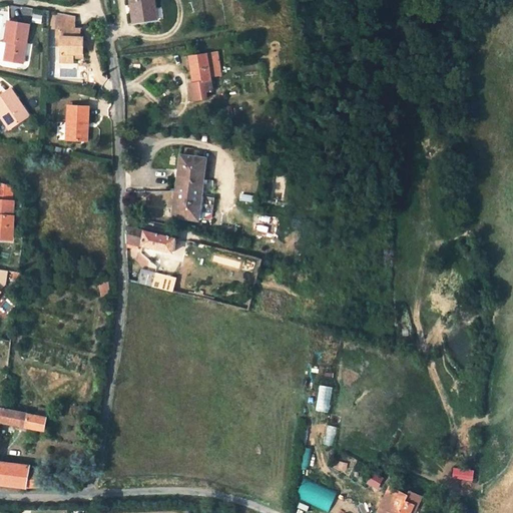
[(121,0),(125,30),(147,27),(143,0),(121,0)]
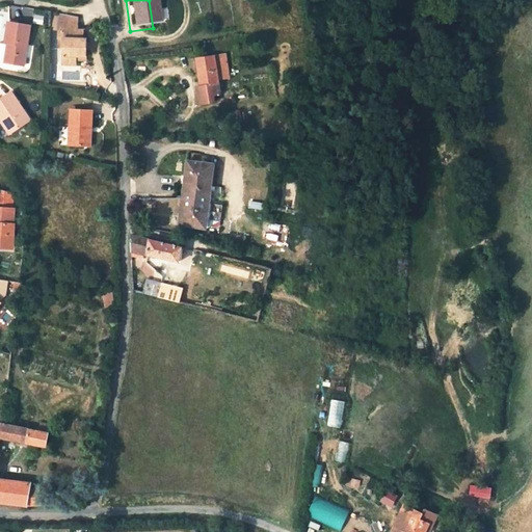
[(21,20),(21,6),(8,6),(8,20),(21,20)]
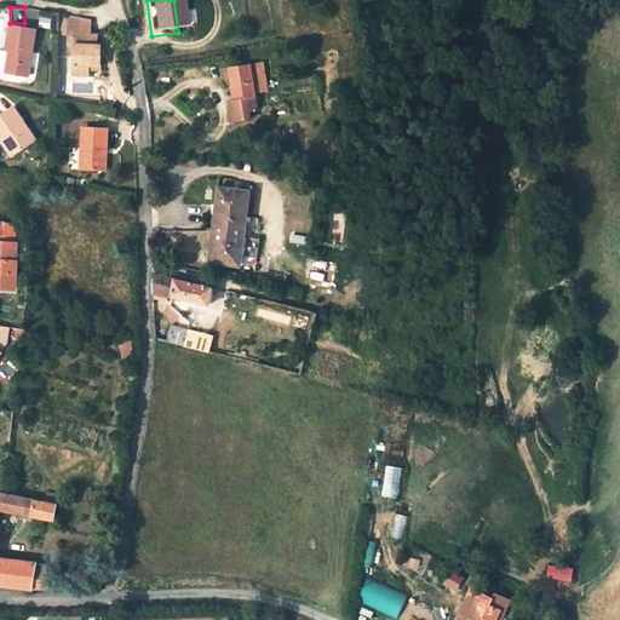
[(22,32),(9,30),(7,39),(21,41),(22,32)]
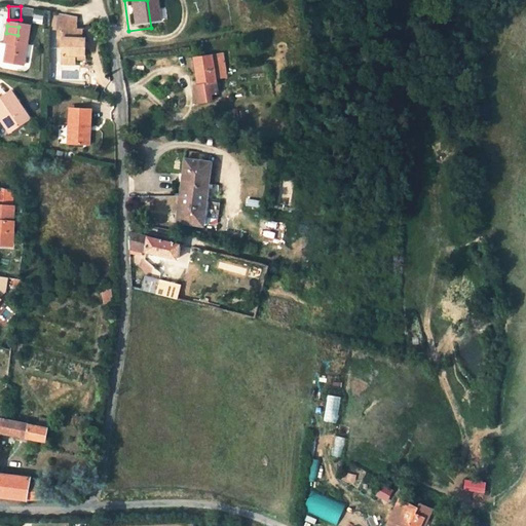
[(31,29),(19,27),(17,35),(6,33),(4,47),(7,48),(4,68),(24,70),(31,29)]
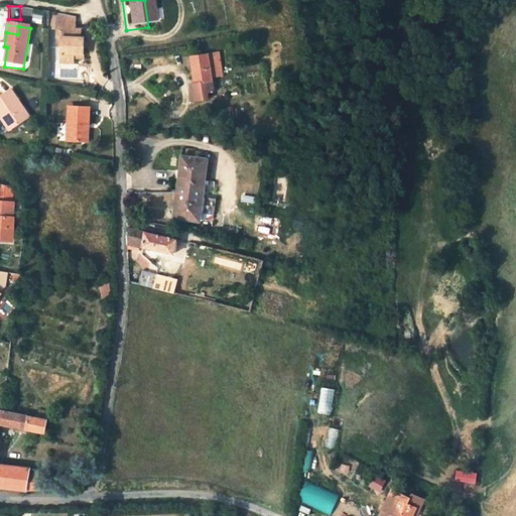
[(80,30),(60,30),(60,34),(60,48),(60,62),(80,62),(80,60),(83,60),(83,39),(80,39),(80,30)]
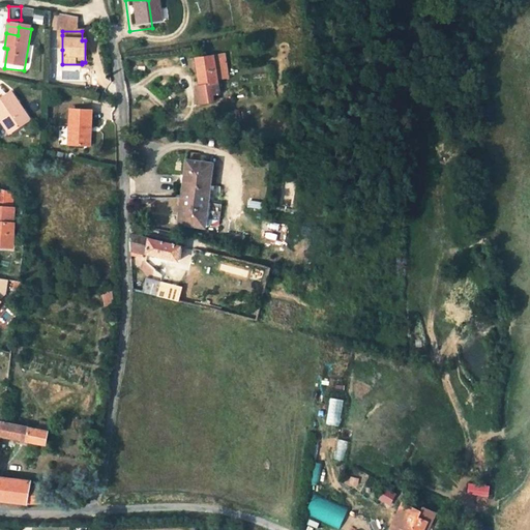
[(215,64),(185,69),(188,95),(187,95),(189,113),(202,112),(201,107),(211,106),(209,91),(218,90),(215,64)]
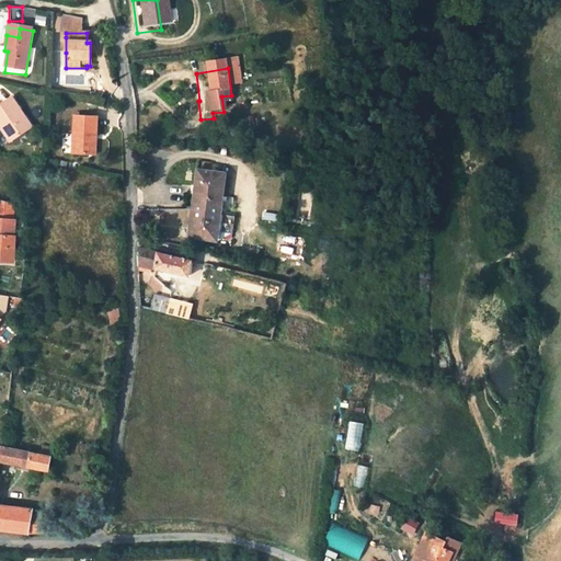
[(14,101),(0,110),(0,127),(2,130),(8,127),(14,138),(31,128),(14,101)]
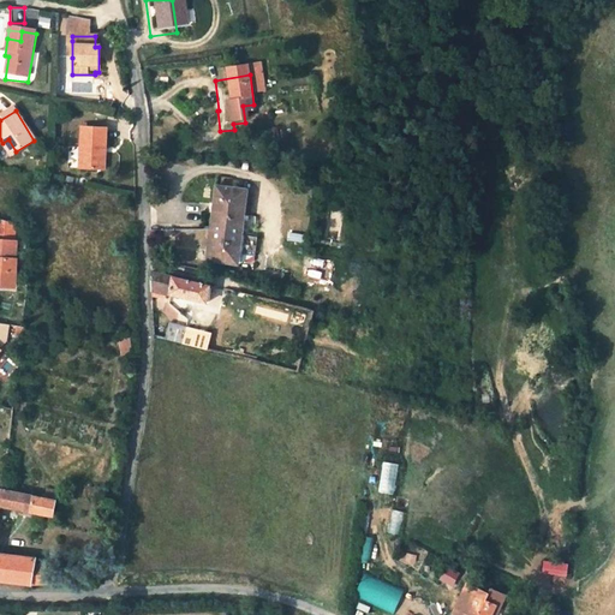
[(111,126),(82,127),(83,169),(105,169),(105,150),(111,150),(111,126)]
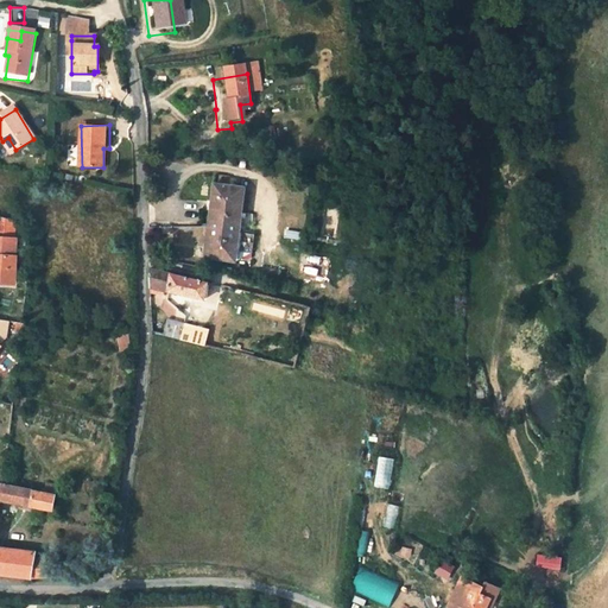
[(8,138),(2,141),(10,153),(16,150),(8,138)]
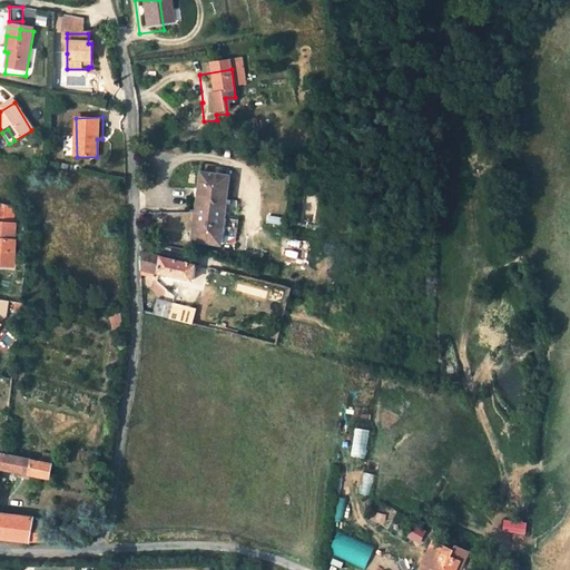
[(216,232),(219,209),(227,210),(229,199),(232,184),(217,182),(204,179),(202,196),(197,228),(194,248),(222,252),(223,243),(225,233),(216,232)]
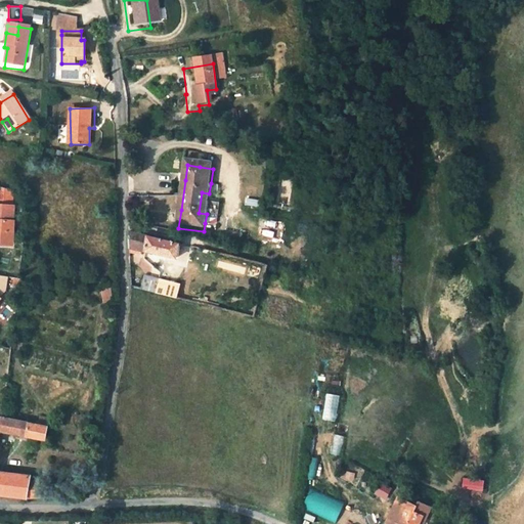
[(209,193),(202,192),(199,213),(207,214),(208,205),(209,193)]
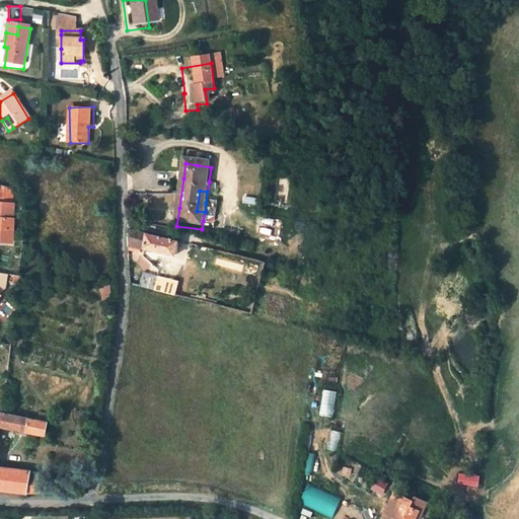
[(0,246),(9,247),(10,211),(0,210),(0,246)]
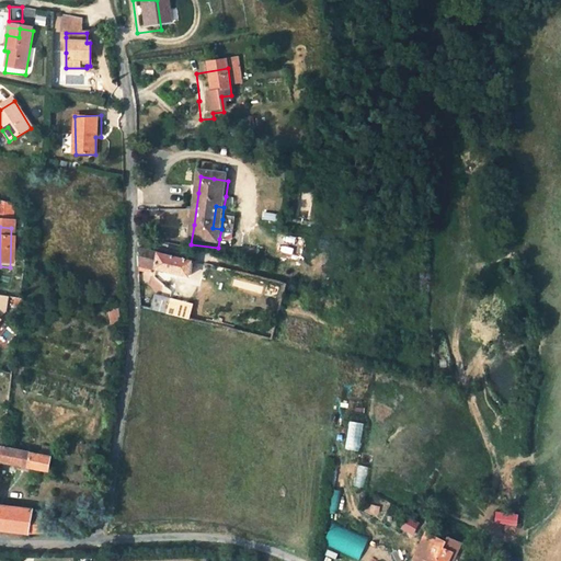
[(193,267),(139,254),(140,271),(155,274),(190,283),(193,267)]
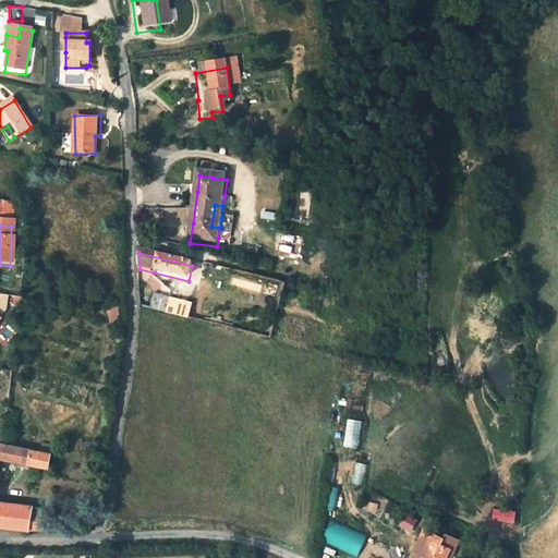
[(154,273),(140,269),(140,276),(152,278),(154,273)]
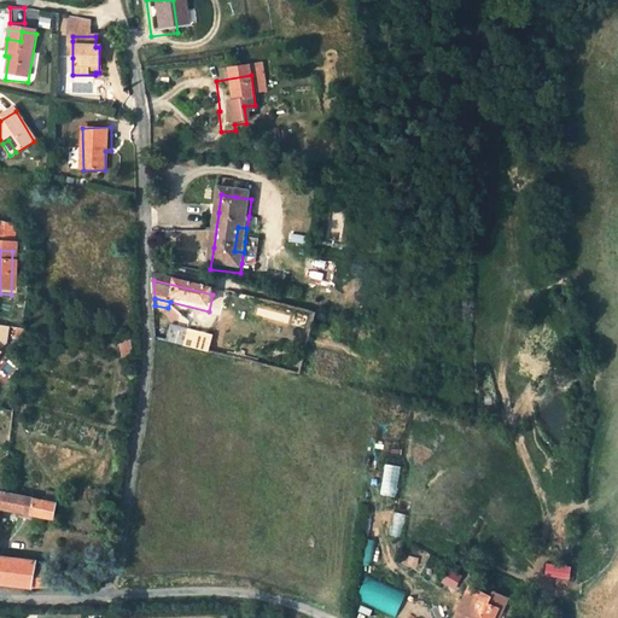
[(168,342),(187,347),(190,331),(170,326),(168,342)]
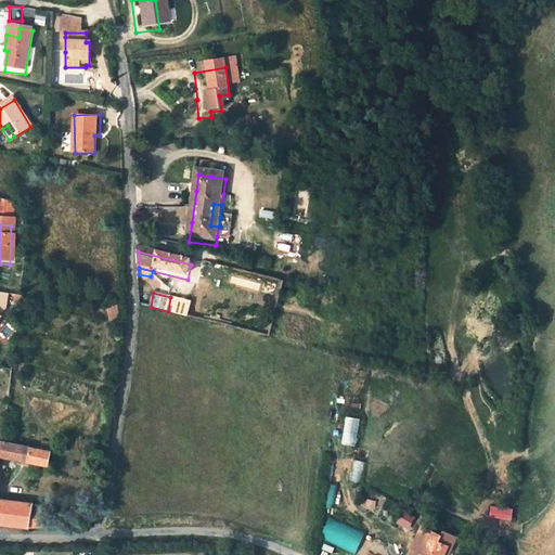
[(188,317),(191,302),(170,297),(168,311),(188,317)]
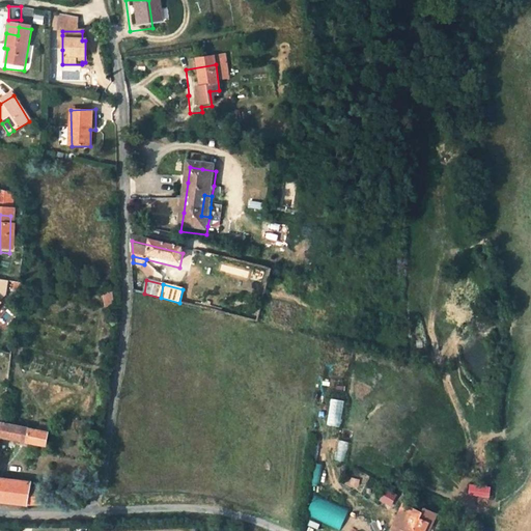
[(0,466),(1,467),(5,440),(53,447),(54,427),(45,426),(44,432),(8,426),(0,425),(0,466)]
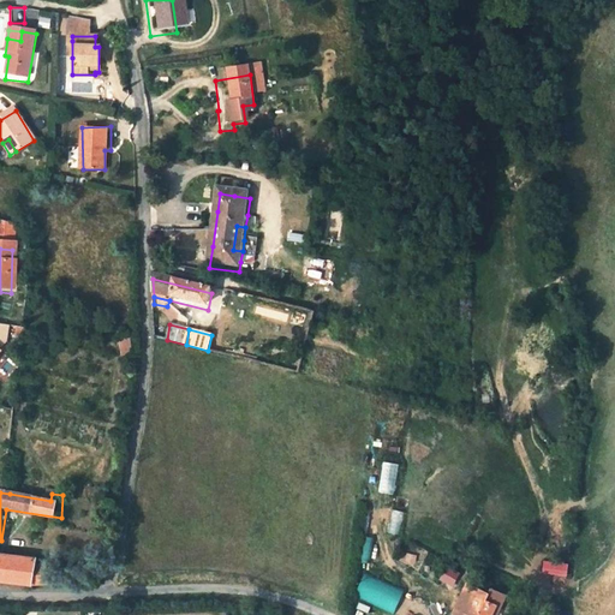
[(401,521),(405,512),(394,508),(392,518),(401,521)]
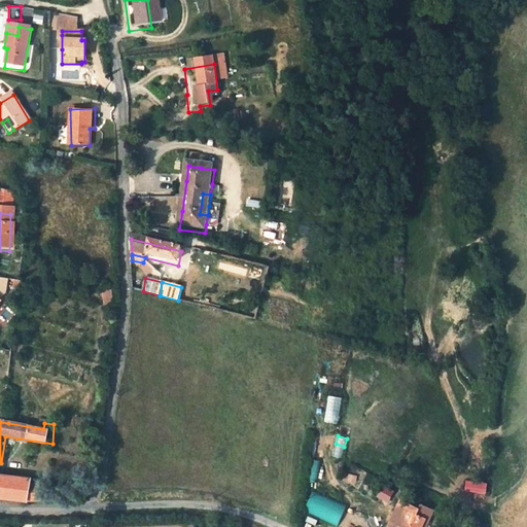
[(41,489),(41,484),(0,480),(0,499),(31,504),(57,504),(55,488),(41,489)]
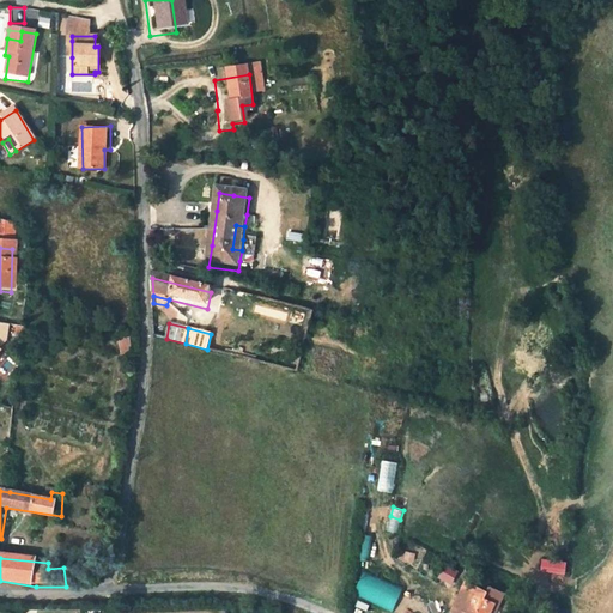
[(542,558),(540,570),(565,574),(566,562),(542,558)]
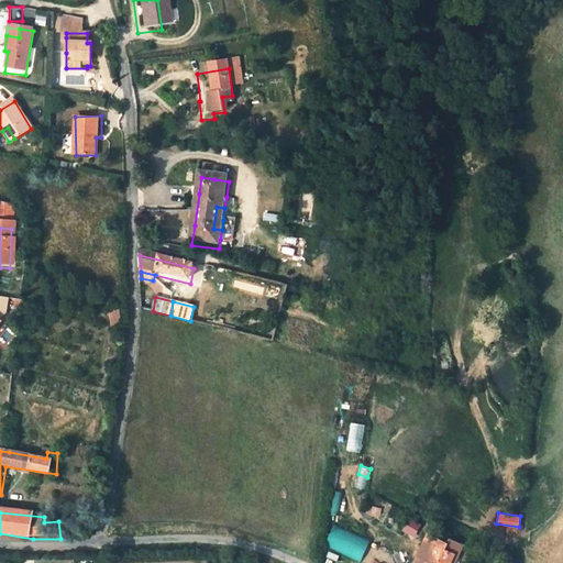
[(411,555),(415,551),(405,545),(401,550),(411,555)]
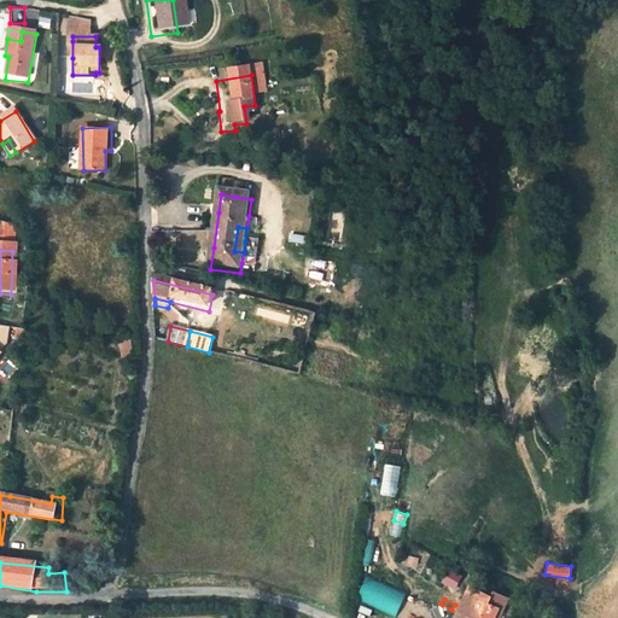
[(468,604),(462,617),(500,617),(490,613),(468,604)]
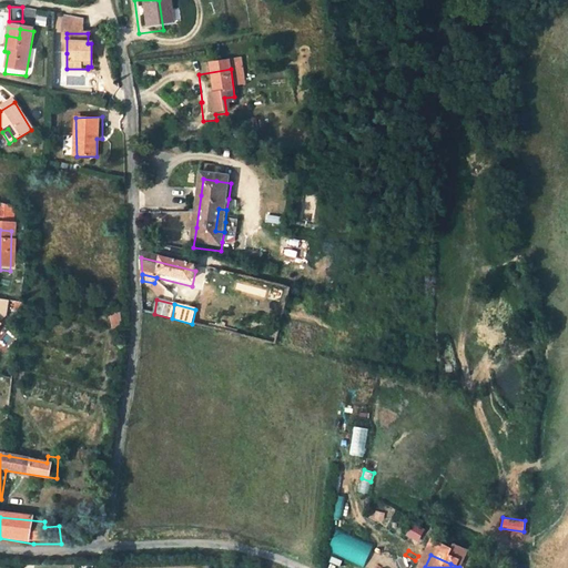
[(466,567),(469,561),(455,555),(450,564),(459,567),(466,567)]
